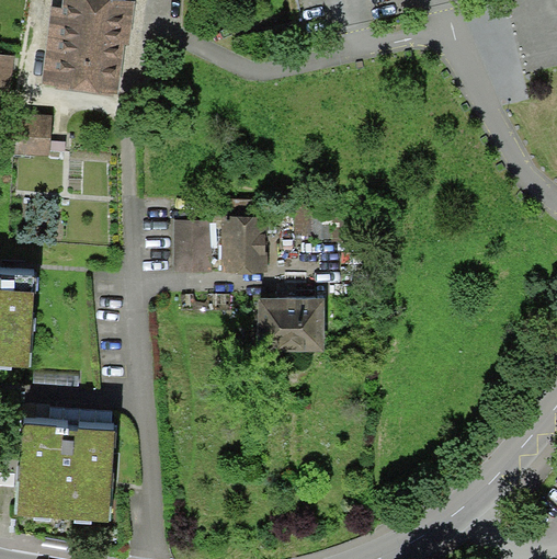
[(135,2),(121,0),(50,0),(37,82),(120,95),(135,2)]
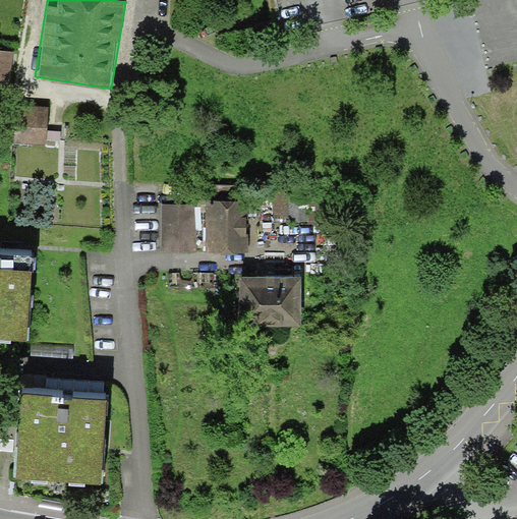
[(11,50),(0,48),(0,105),(3,106),(11,50)]
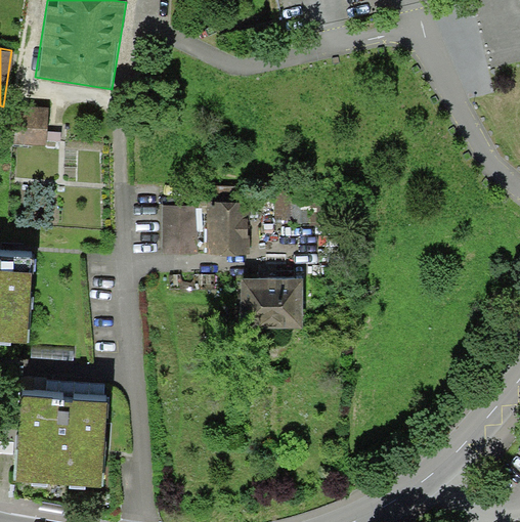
[(249,202),(203,203),(204,248),(250,247),(249,202)]
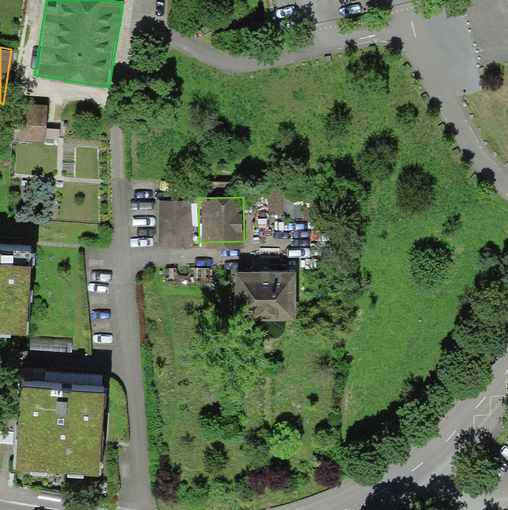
[(198,198),(154,199),(155,244),(199,242),(198,198)]
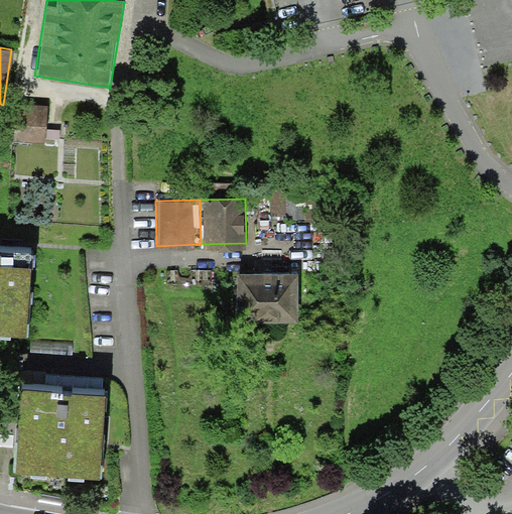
[(33,248),(0,245),(0,324),(28,327),(33,248)]
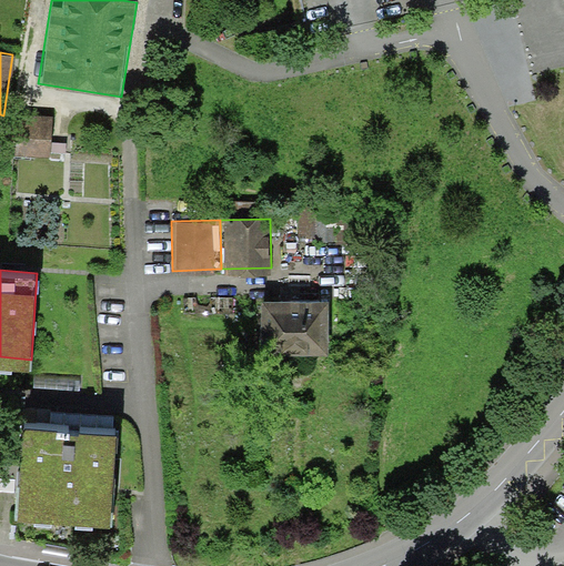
[(328,300),(263,301),(263,353),(328,353),(328,300)]
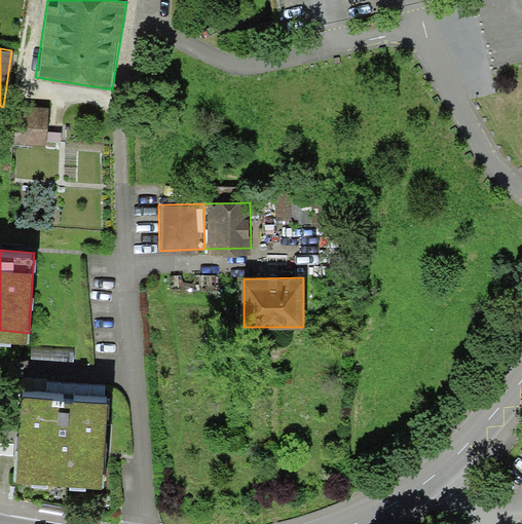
[(69,347),(27,344),(26,356),(69,359),(69,347)]
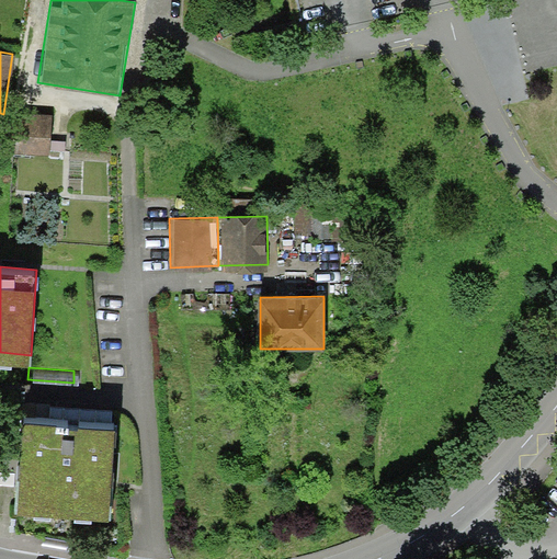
[(121,423),(25,415),(22,459),(19,501),(113,510),(121,423)]
